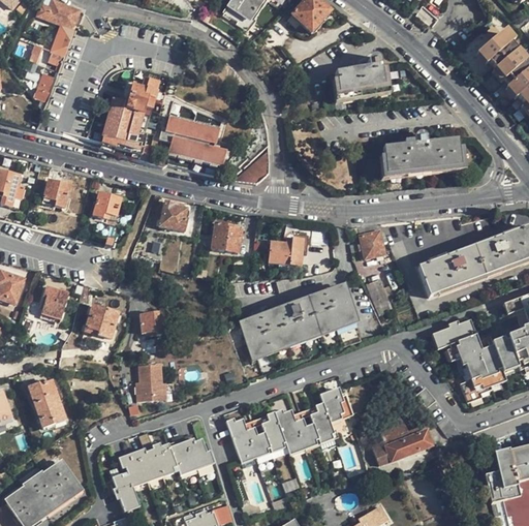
[(4,0),(14,9),(22,0),(4,0)]
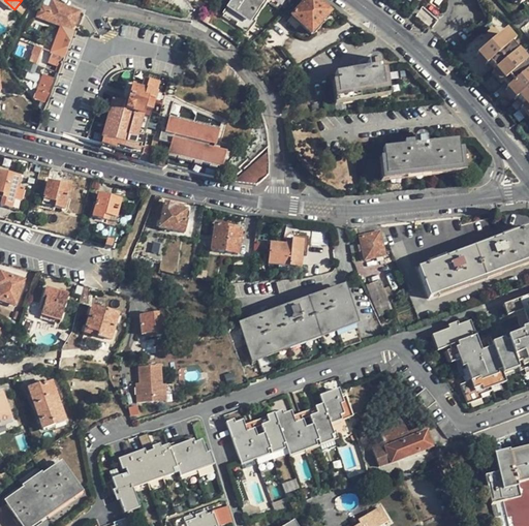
[(51,50),(63,55),(67,44),(72,31),(75,22),(74,21),(79,10),(52,0),(50,7),(41,4),(37,14),(61,24),(51,50)]
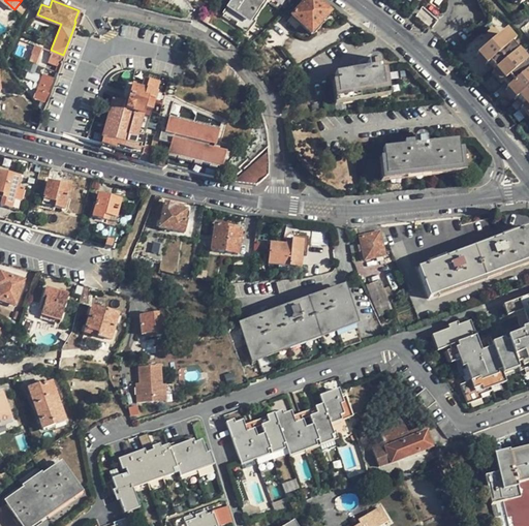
[(207,10),(213,0),(193,0),(207,10)]
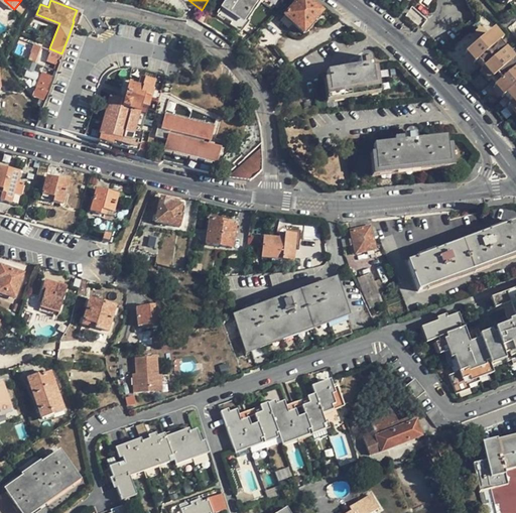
[(224,0),(217,10),(238,25),(255,0),(224,0)]
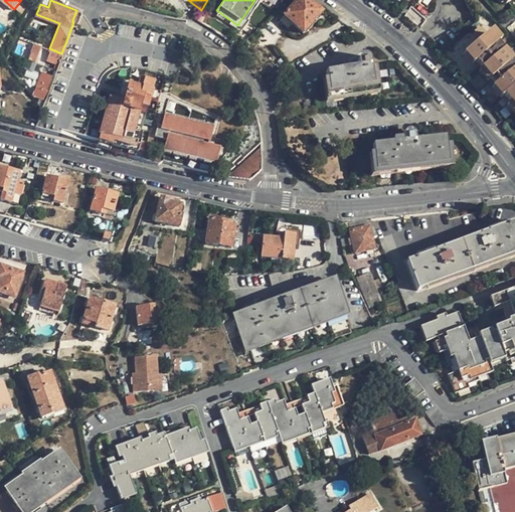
[(297,0),(287,12),(306,29),(325,8),(316,0),(297,0)]
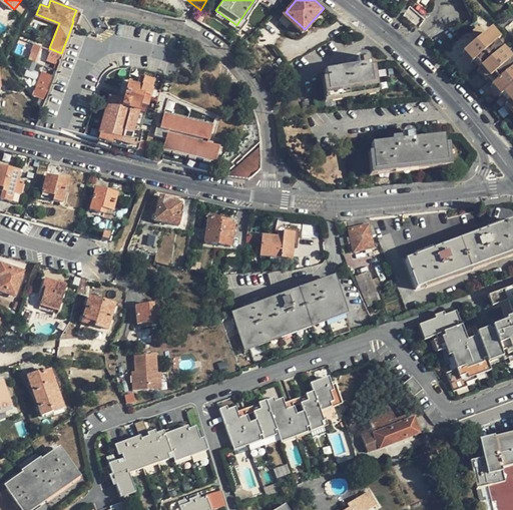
[(65,43),(72,46),(77,32),(70,30),(65,43)]
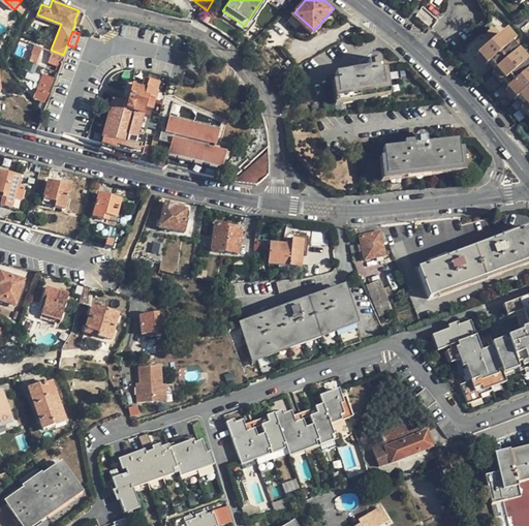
[(472,54),(481,65),(486,62),(492,70),(489,72),(497,83),(504,76),(522,61),(498,33),(472,54)]
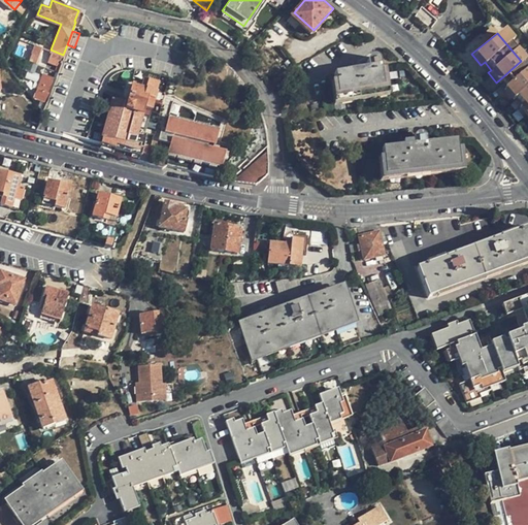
[(35,43),(31,52),(39,55),(42,46),(35,43)]
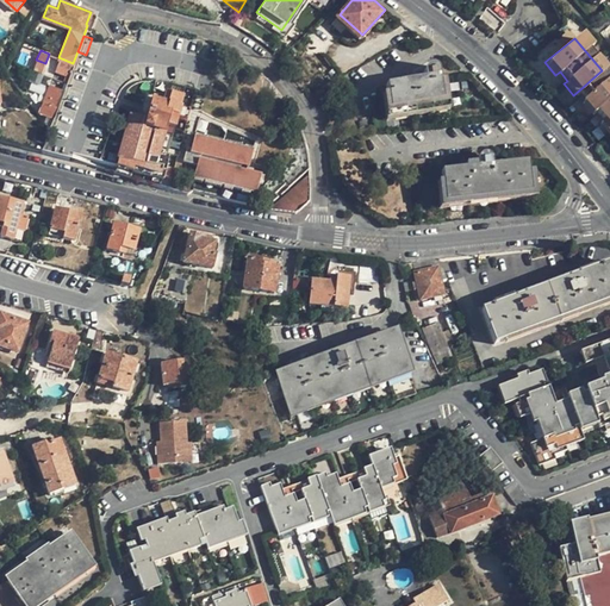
[(73,63),(63,91),(56,110),(64,113),(86,55),(78,51),(73,63)]
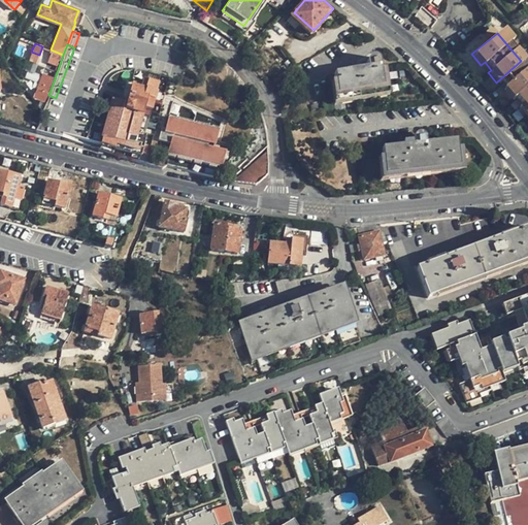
[(33,71),(39,55),(31,52),(26,68),(33,71)]
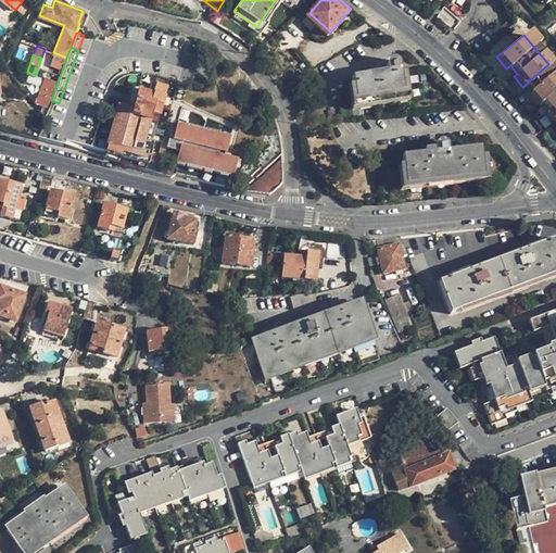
[(355,101),(404,93),(400,63),(399,60),(396,59),(394,58),(391,57),(389,58),(387,60),(386,63),(386,70),(352,75),(355,101)]
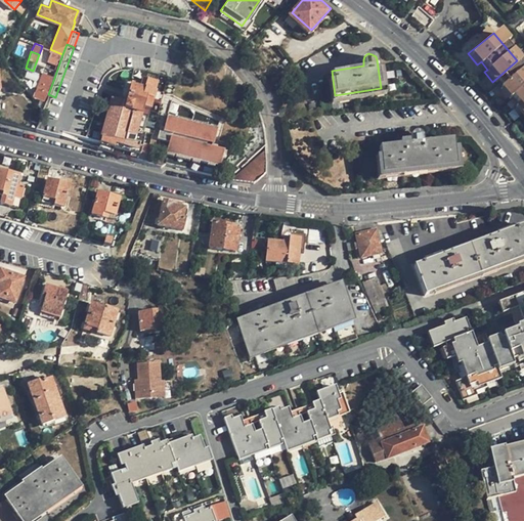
[(523,69),(517,60),(499,76),(504,82),(497,88),(507,99),(510,96),(516,103),(513,105),(522,117),(523,114),(523,69)]
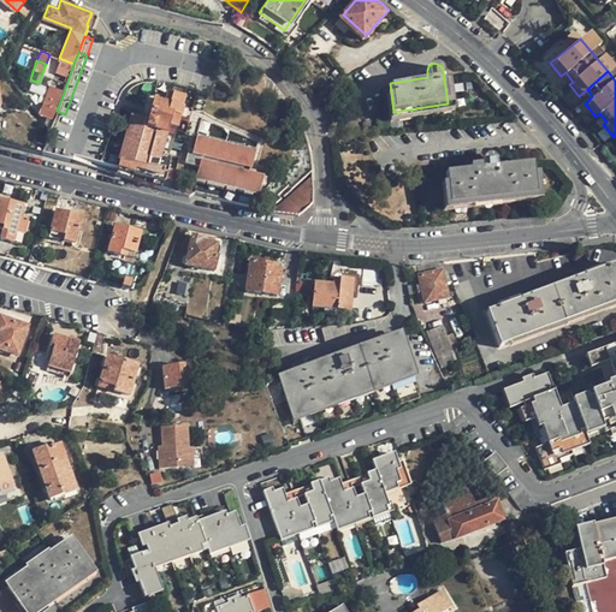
[(561,76),(569,84),(573,82),(566,72),(561,76)]
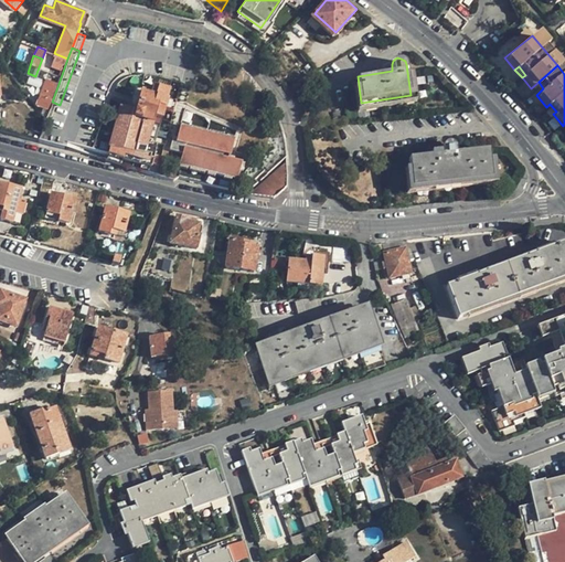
[(35,103),(49,108),(52,102),(59,84),(44,78),(35,103)]
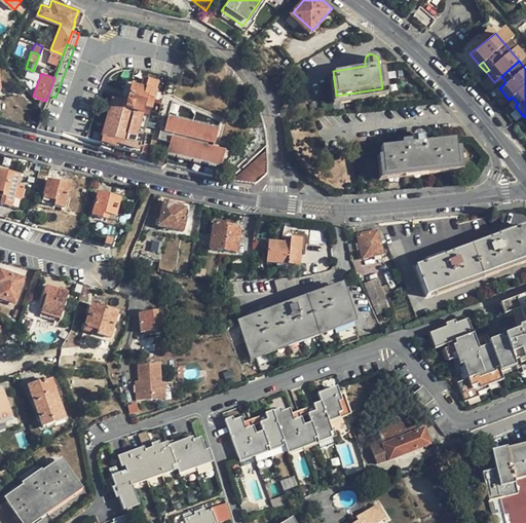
[(120,82),(127,90),(129,83),(139,86),(142,79),(141,76),(137,75),(132,76),(130,79),(121,79),(120,82)]
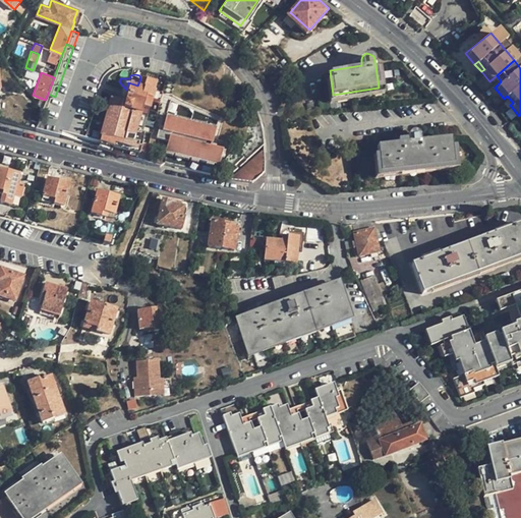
[(138,151),(146,153),(149,144),(141,142),(142,134),(135,132),(140,112),(145,113),(145,110),(148,111),(149,108),(150,108),(153,98),(159,100),(161,93),(154,90),(156,82),(140,78),(137,85),(128,82),(126,90),(125,92),(113,89),(100,139),(130,149),(138,152),(138,151)]
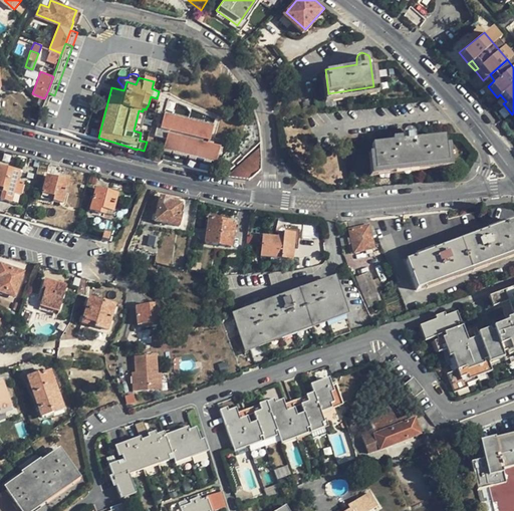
[(54,95),(47,92),(44,98),(41,107),(41,108),(48,111),(54,95)]
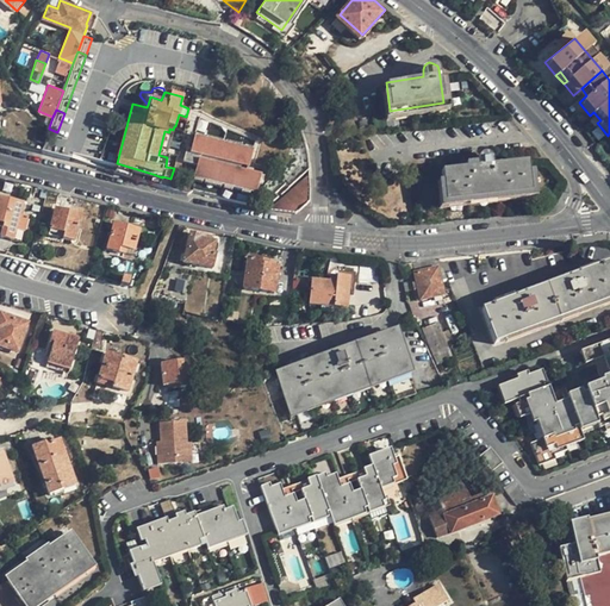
[(590,116),(597,123),(601,120),(593,112),(590,116)]
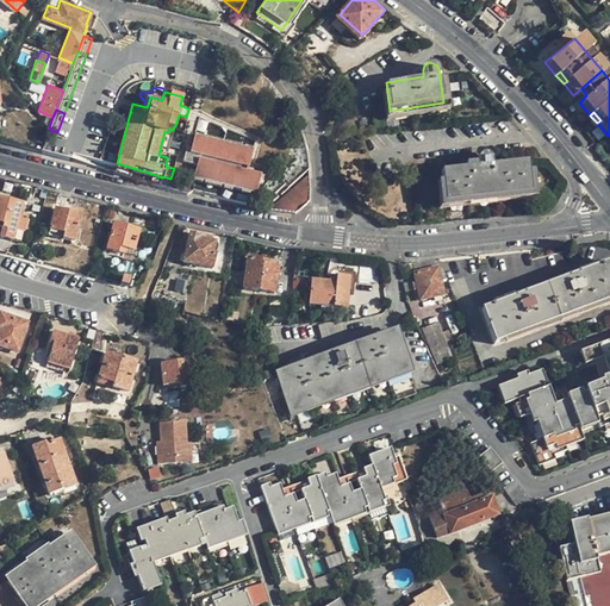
[(365,116),(359,118),(361,126),(368,124),(365,116)]
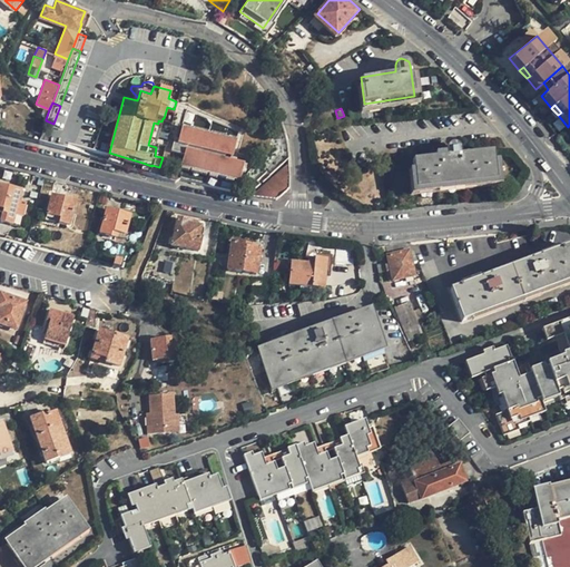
[(176,145),(172,143),(169,149),(183,153),(180,164),(238,178),(243,163),(228,158),(229,155),(232,156),(236,138),(182,124),(178,137),(176,145)]
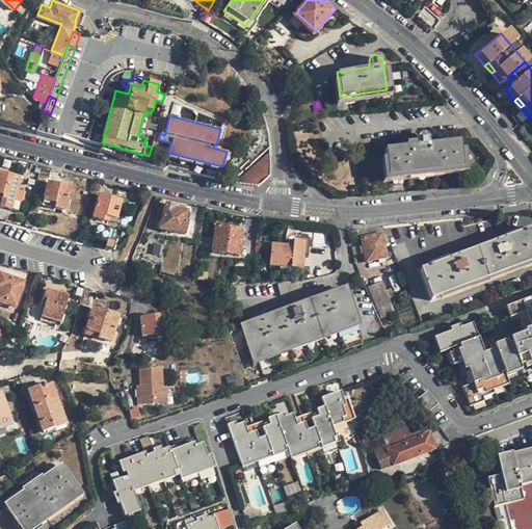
[(462,140),(439,142),(439,149),(432,150),(431,143),(431,139),(430,136),(427,134),(425,134),(423,133),(421,135),(419,137),(418,139),(418,144),(388,148),(391,176),(466,167),(462,140)]
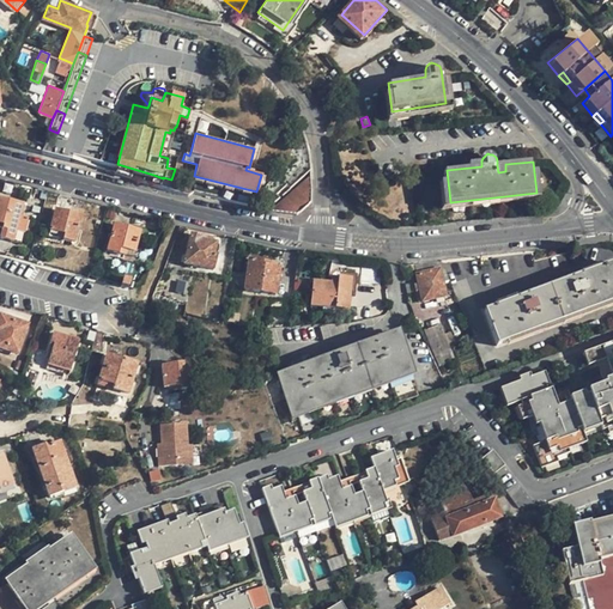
[(310,200),(310,172),(272,207),(297,213),(310,200)]
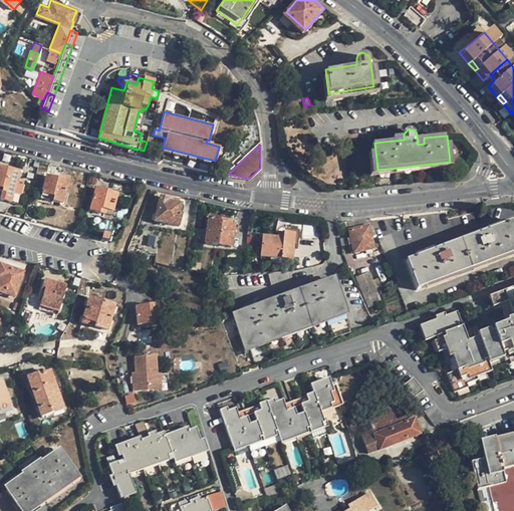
[(0,185),(3,187),(2,191),(0,198),(17,202),(23,182),(16,180),(19,170),(0,164),(0,185)]
